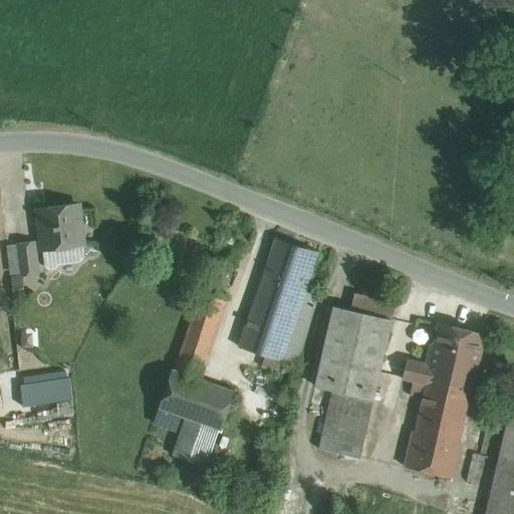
[(78,205),(38,209),(45,266),(50,269),(55,269),(58,264),(79,262),(84,256),(78,205)]
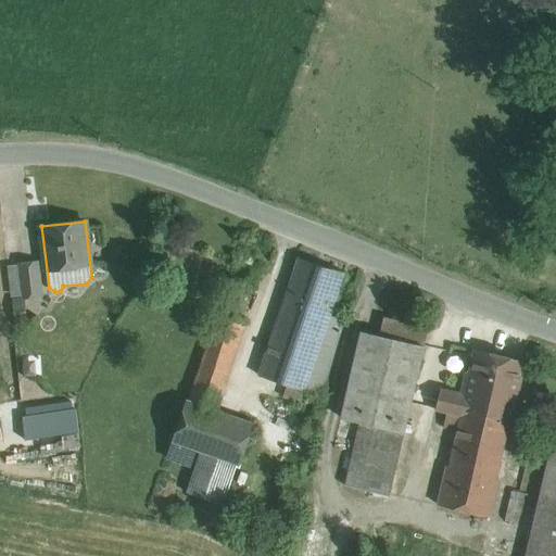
[(344,274),(299,258),(278,320),(324,336),(331,315),(344,274)]
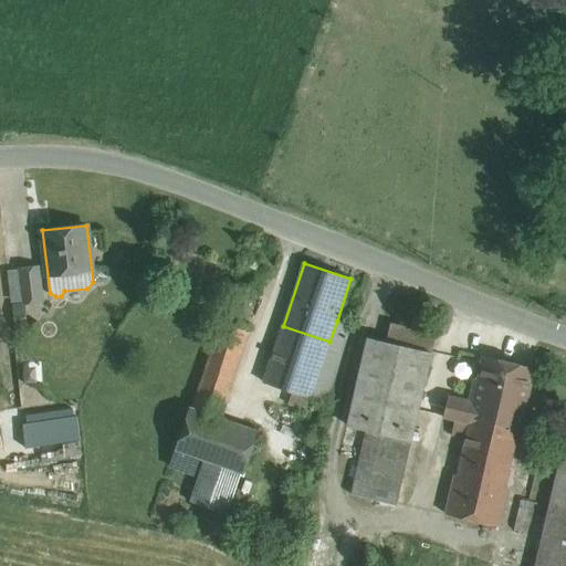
[(38,266),(20,269),(24,303),(42,301),(38,266)]
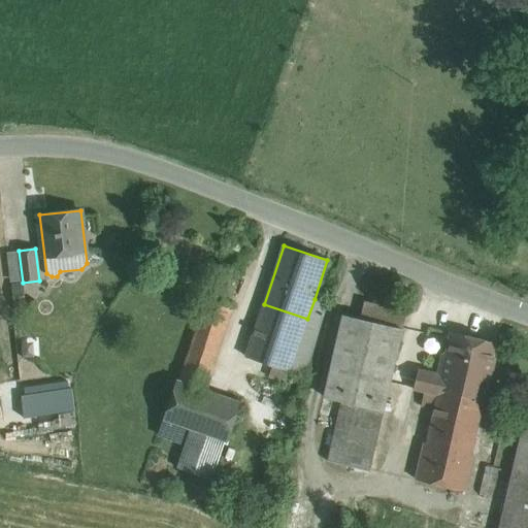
[(24,283),(11,285),(14,308),(26,307),(31,297),(30,292),(24,283)]
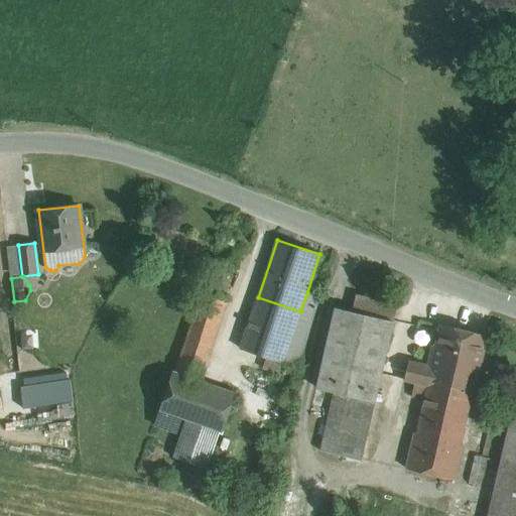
[(204,289),(174,372),(202,381),(228,297),(204,289)]
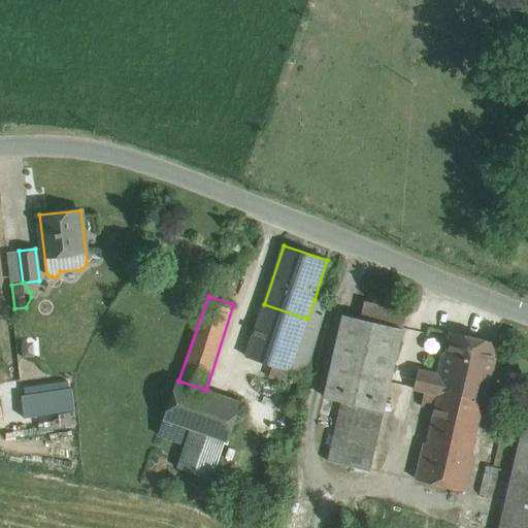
[(307,319),(264,304),(246,356),(305,376),(327,303),(315,299),(307,319)]
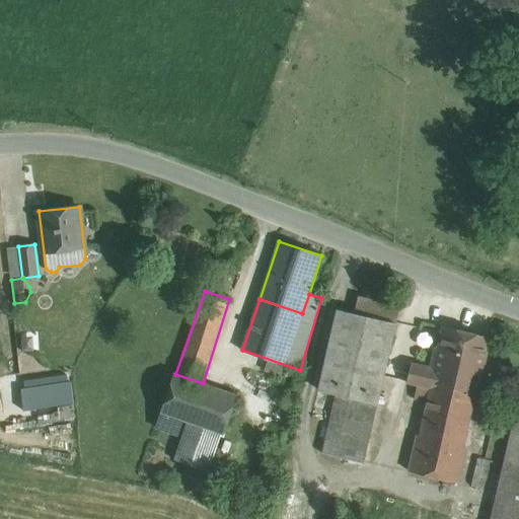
[(395,323),(337,309),(318,389),(336,393),(377,403),(395,323)]
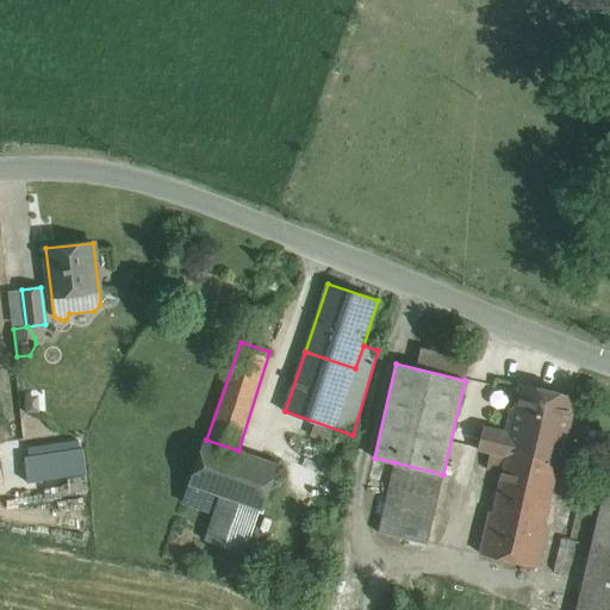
[(573,397),(523,385),(512,433),(508,450),(559,461),(573,397)]
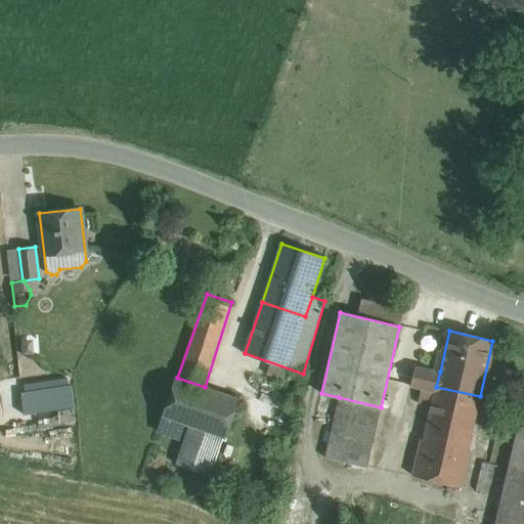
[(440,372),(415,366),(410,386),(435,391),(436,387),(440,372)]
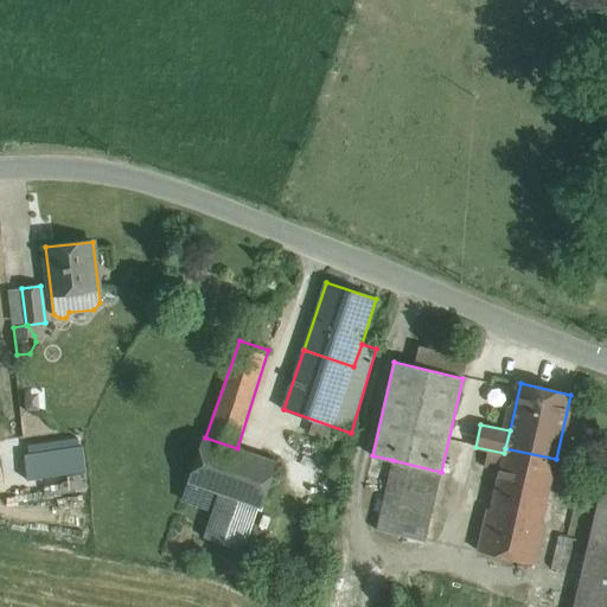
[(205,438),(203,436),(187,481),(211,490),(257,505),(262,506),(278,461),(237,448),(205,438)]
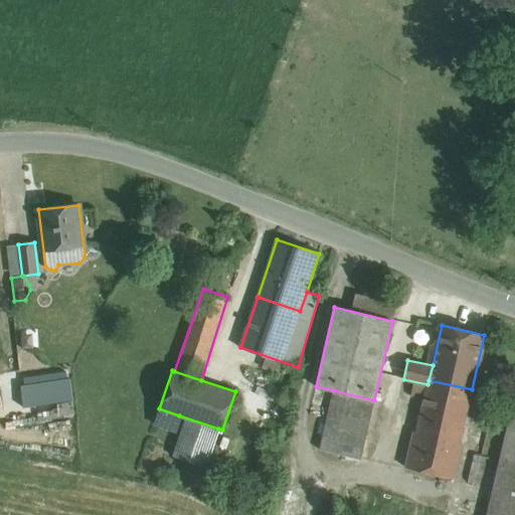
[(70,380),(22,387),(24,405),(72,398),(70,380)]
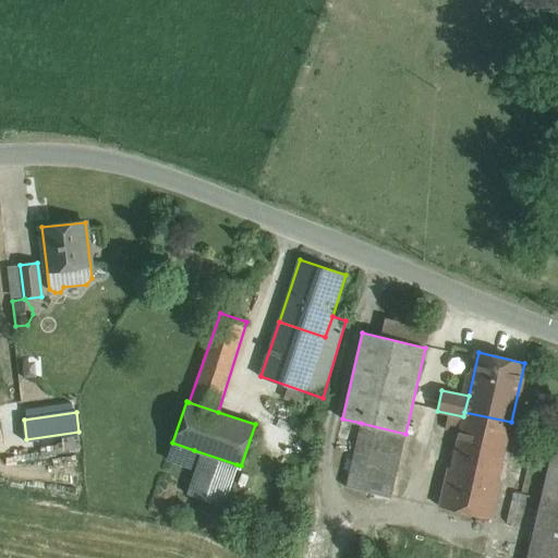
[(511,422),(464,412),(463,416),(451,469),(447,469),(439,506),(493,519),(501,481),(497,480),(511,422)]
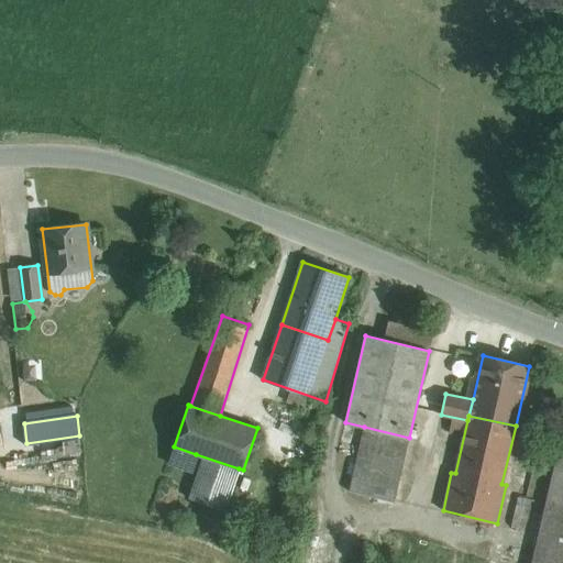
[(409,438),(364,427),(350,492),(395,501),(409,438)]
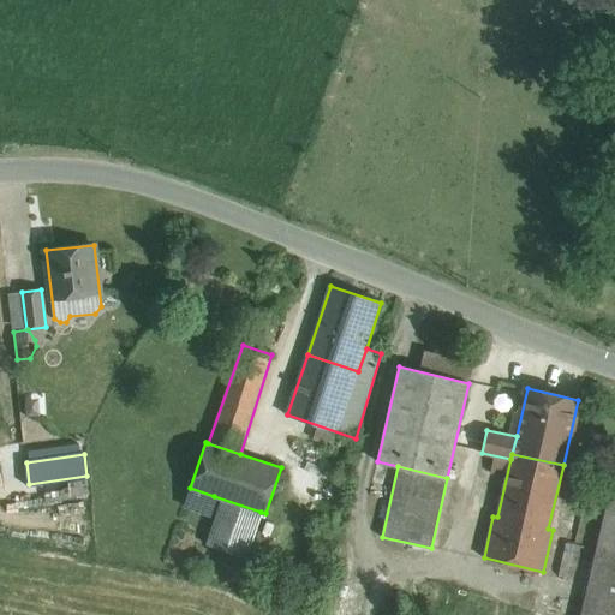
[(614,614),(614,482),(581,614),(614,614)]
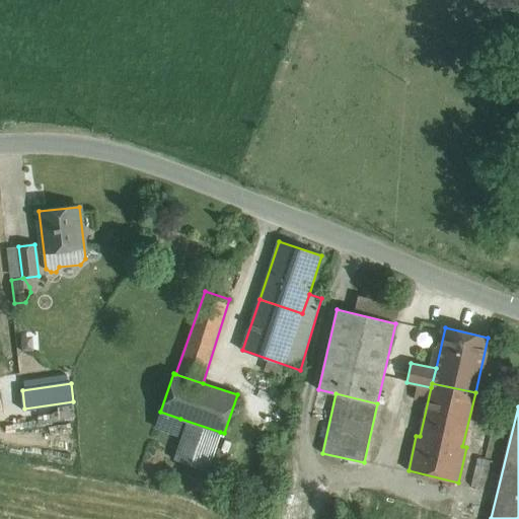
[(180,419),(160,412),(155,427),(177,435),(182,420),(180,419)]
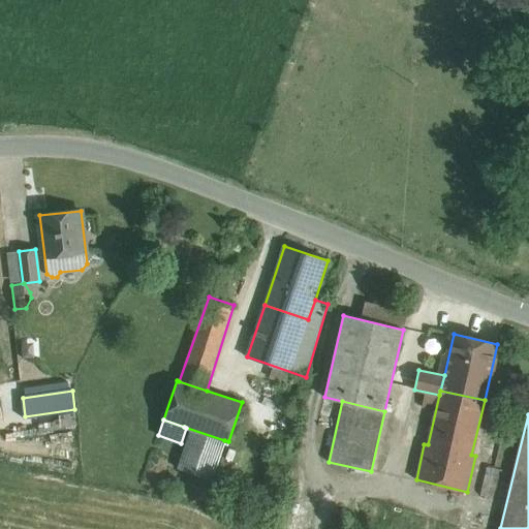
[(224,440),(192,430),(179,468),(211,479),(224,440)]
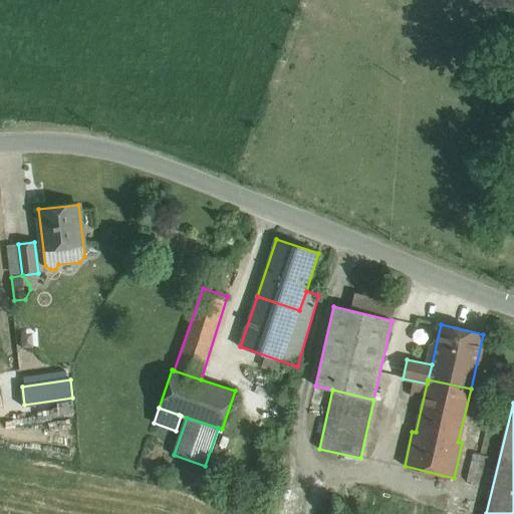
[(485,456),(473,453),(467,479),(479,482),(485,456)]
